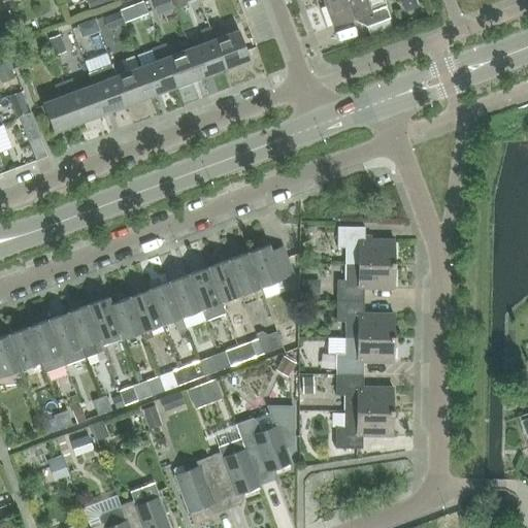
[(169,0),(150,0),(157,15),(173,9),(169,0)]
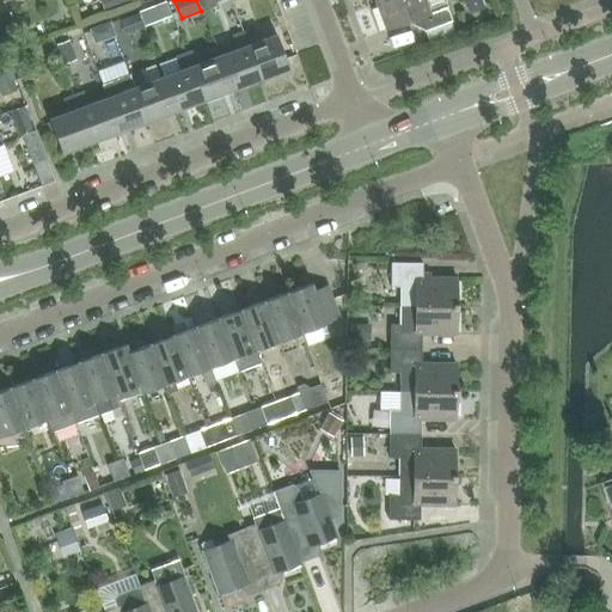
[(423,0),(390,0),(377,6),(386,31),(418,18),(423,32),(452,22),(446,7),(429,14),(423,0)]
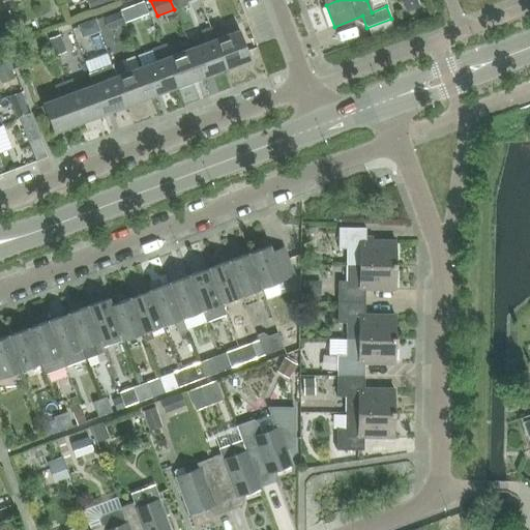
[(119,10),(124,24),(133,21),(127,7),(119,10)]
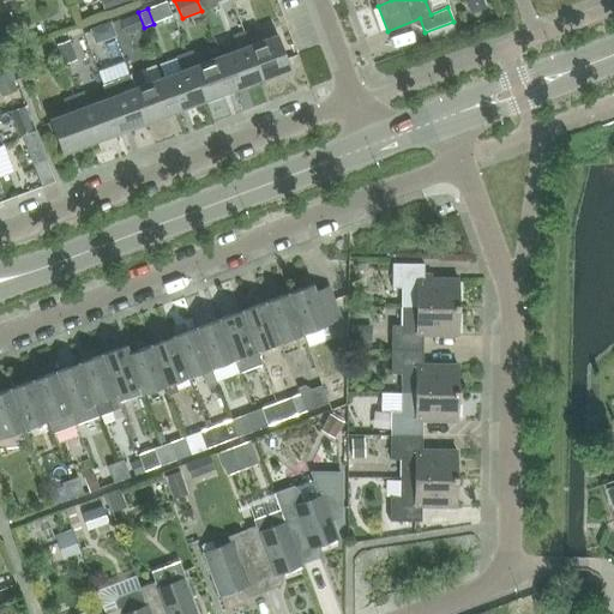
[(125,35),(144,28),(138,12),(119,20),(125,35)]
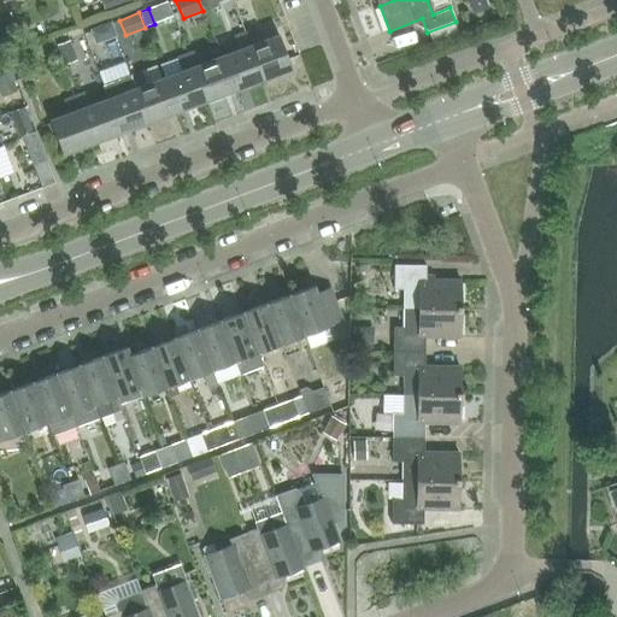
[(259,42),(254,29),(253,24),(242,28),(244,33),(262,81),(291,70),(277,35),(259,42)]
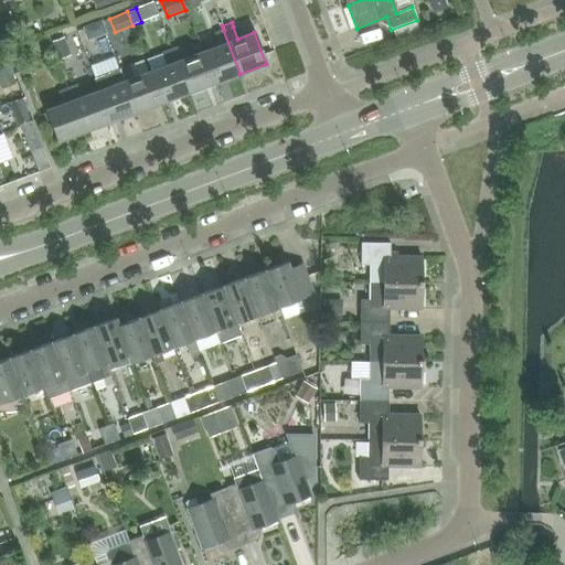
[(213,83),(240,74),(223,30),(214,34),(219,45),(202,52),(213,83)]
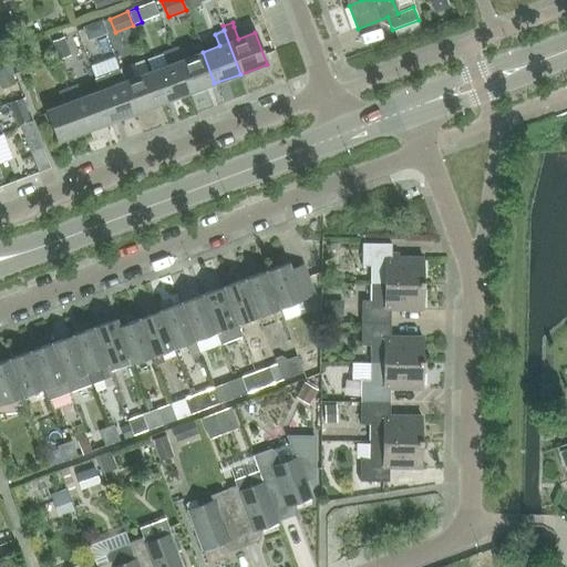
[(214,83),(203,52),(186,58),(182,47),(172,50),(188,93),(214,83)]
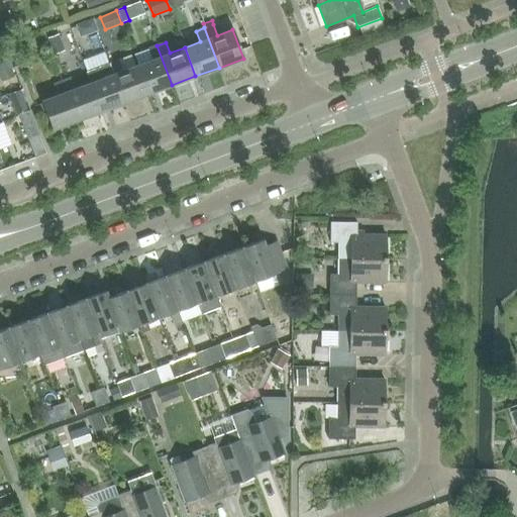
[(147,94),(172,85),(157,45),(147,48),(151,60),(136,66),(147,94)]
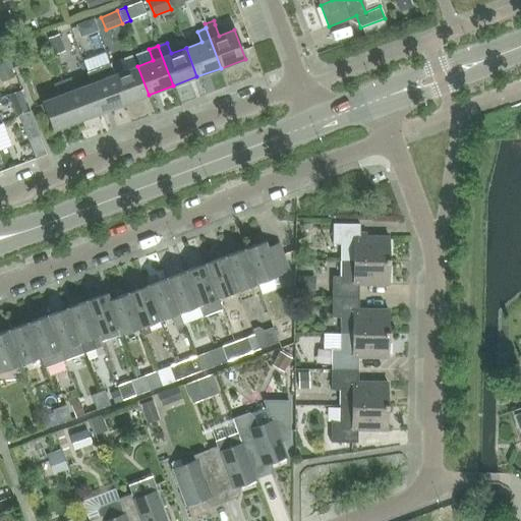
[(149,95),(137,66),(123,71),(119,60),(110,64),(125,104),(149,95)]
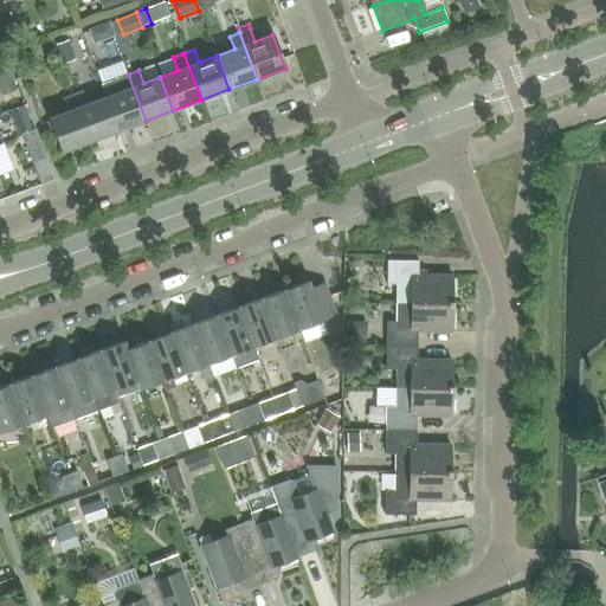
[(5,72),(0,73),(0,90),(10,86),(5,72)]
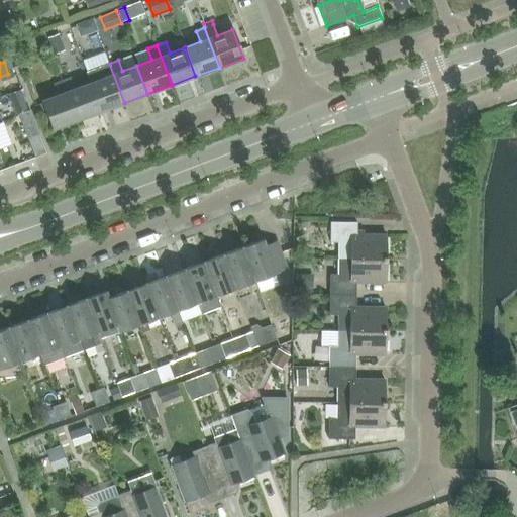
[(100,67),(85,72),(89,83),(100,112),(124,103),(109,64),(100,67)]
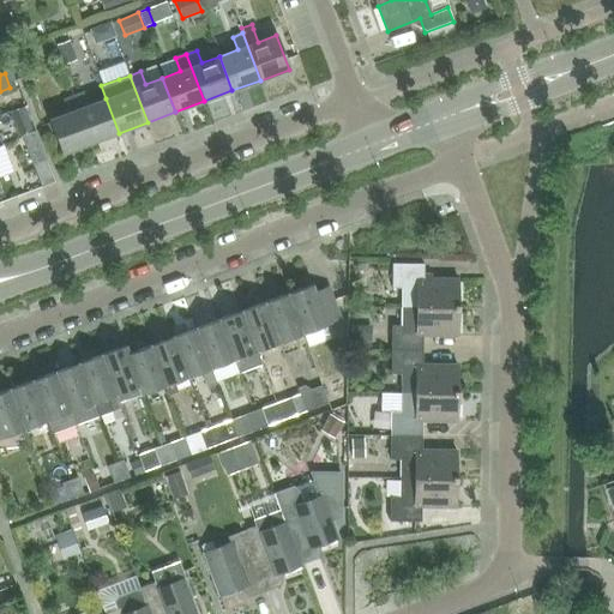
[(119,133),(106,98),(88,106),(84,92),(73,96),(90,143),(119,133)]
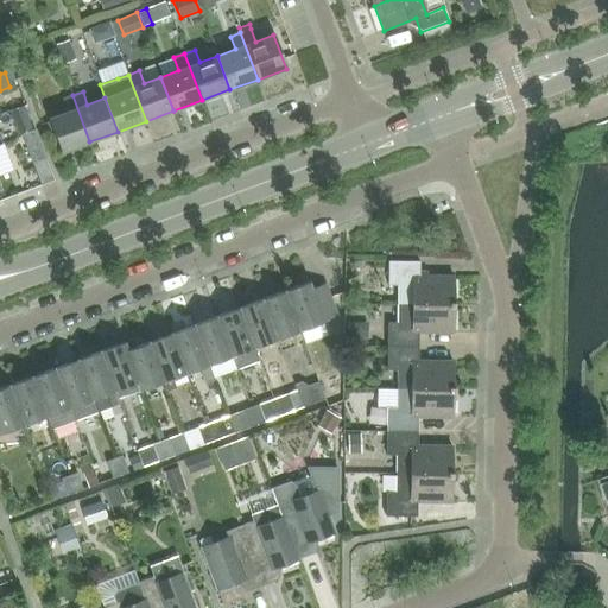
[(61,152),(89,141),(73,95),(62,100),(67,112),(48,119),(61,152)]
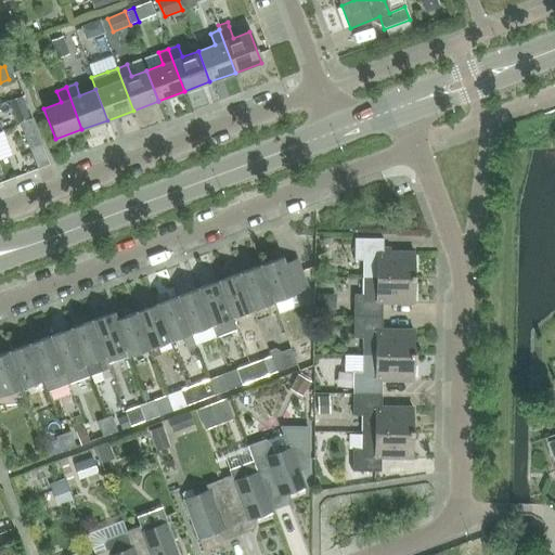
[(29,149),(41,144),(31,118),(20,123),(29,149)]
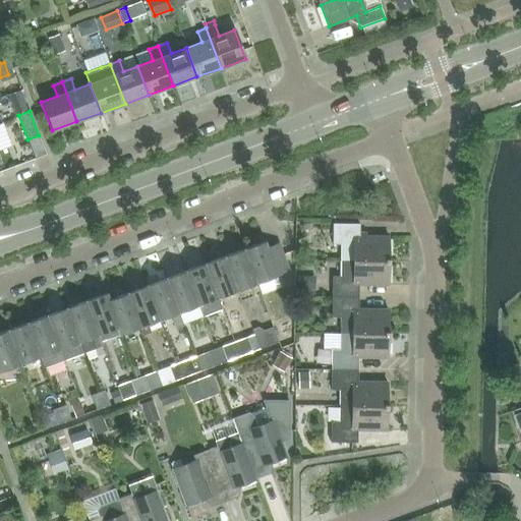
[(340,261),(388,261),(388,237),(359,236),(359,224),(332,224),(332,244),(340,244),(340,261)]
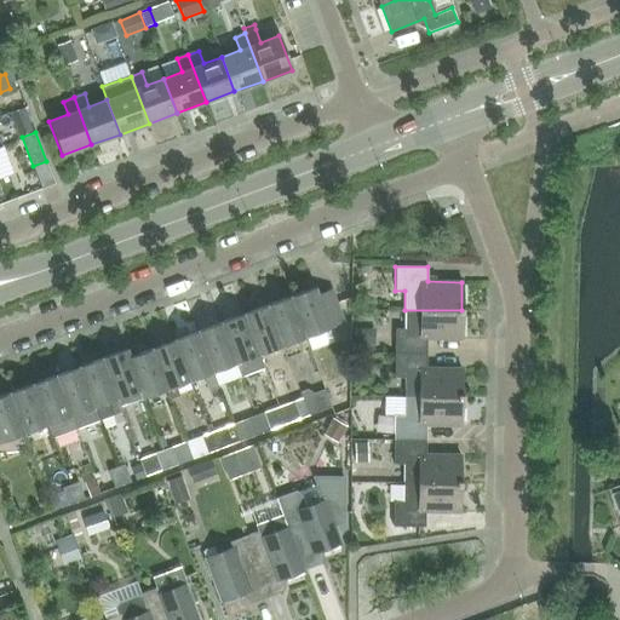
[(290,298),(305,337),(343,323),(331,290),(316,296),(314,288),(290,298)]
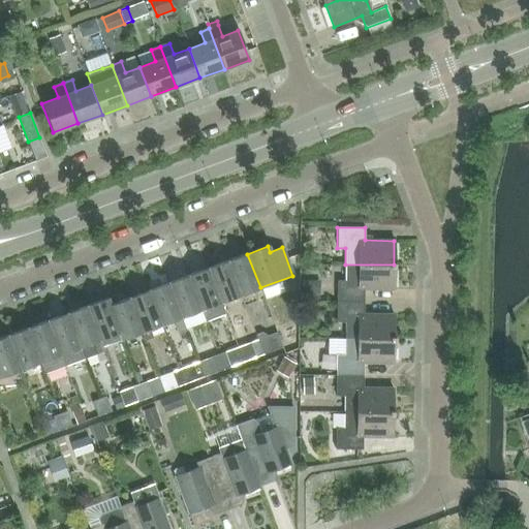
[(240,294),(260,287),(247,254),(227,261),(240,294)]
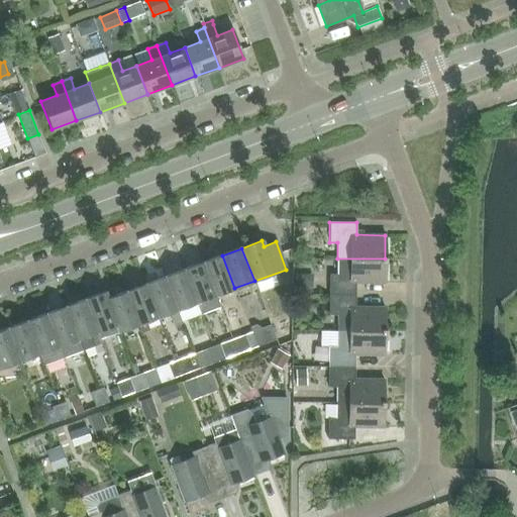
[(215,296),(234,288),(222,255),(203,263),(215,296)]
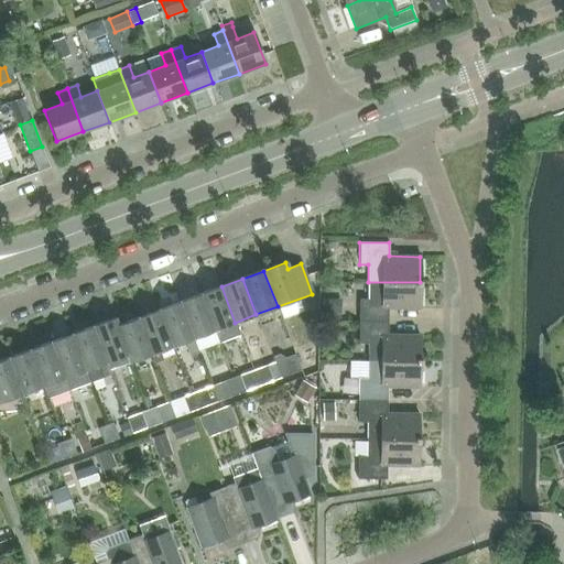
[(420,308),(420,282),(368,282),(368,300),(359,300),(359,322),(388,322),(388,308),(420,308)]
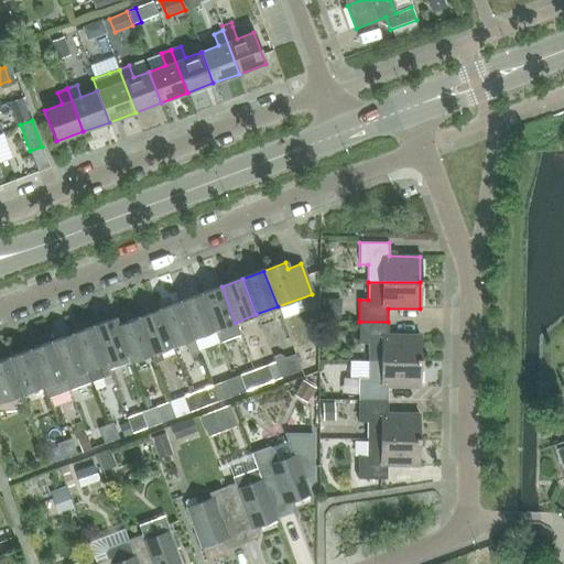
[(240,335),(235,323),(221,286),(201,294),(214,331),(219,343),(240,335)]
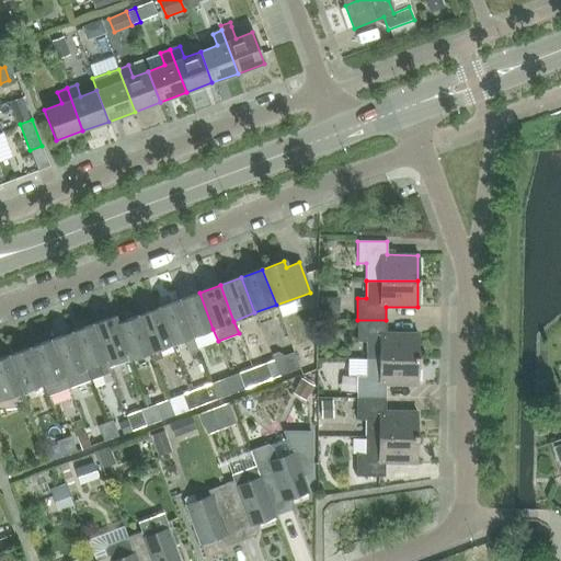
[(192,336),(213,329),(199,293),(179,300),(192,336)]
